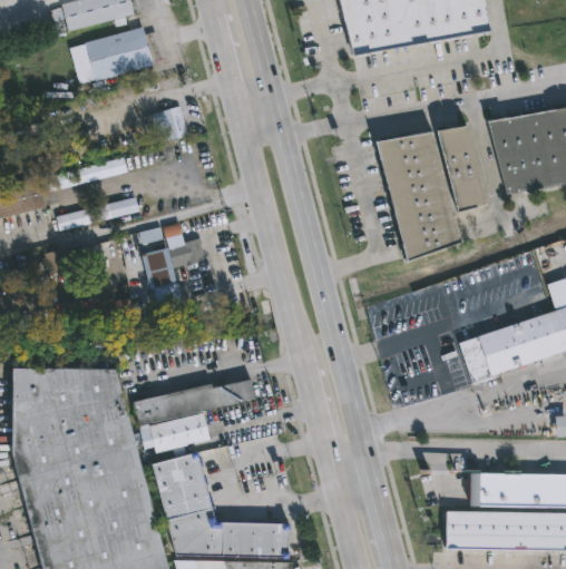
[(134,16),(75,30),(68,3),(81,0),(137,0),(142,13),(134,16)]
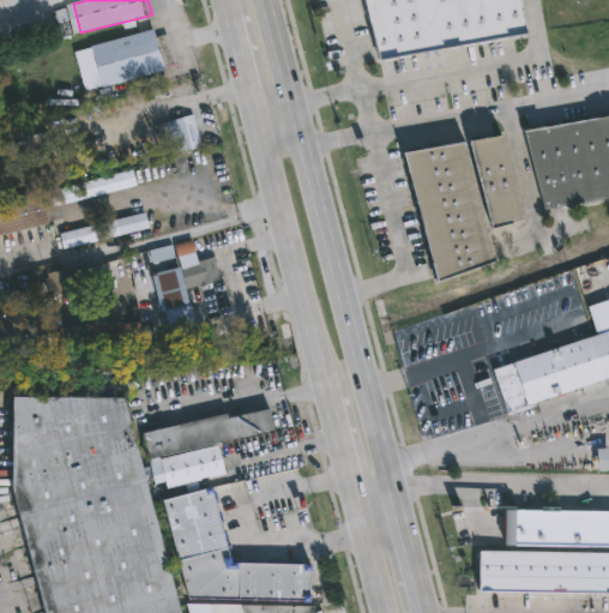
[(523,0),(529,31),(380,59),(365,0),(523,0)]
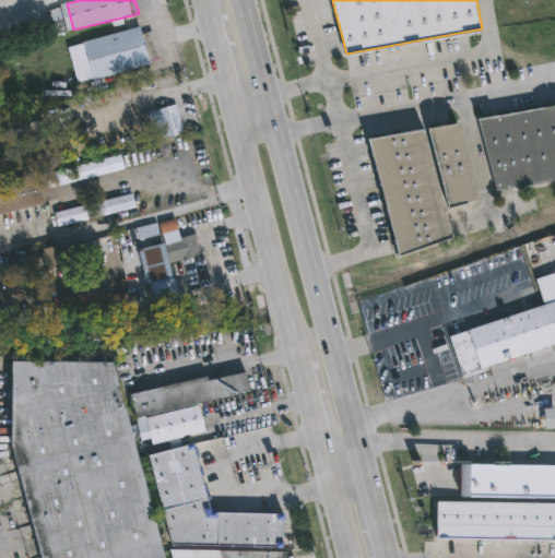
[(154,64),(101,80),(90,42),(146,26),(156,63),(154,64)]
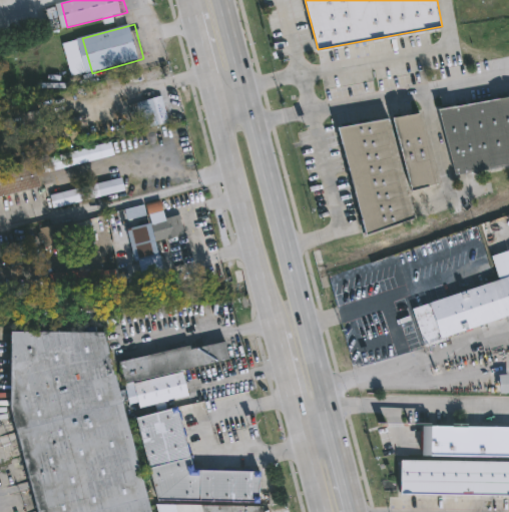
[(166,94),(174,121),(156,126),(152,114),(140,118),(136,103),(166,94)]
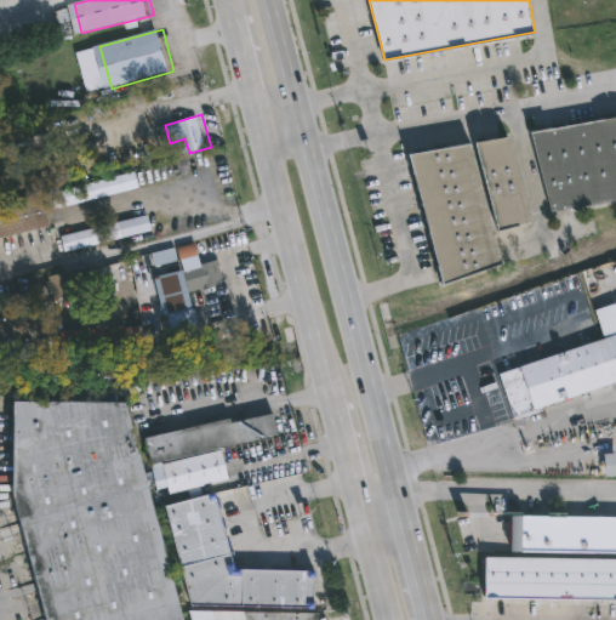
[(615,199),(554,211),(534,131),(615,115),(615,199)]
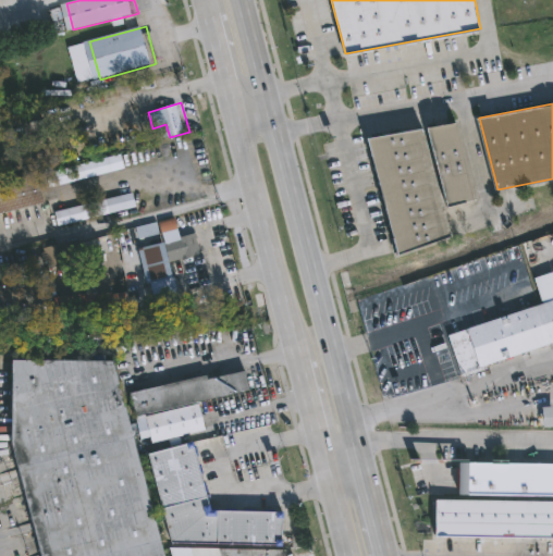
[(53,141),(33,145),(28,123),(49,119),(53,141)]
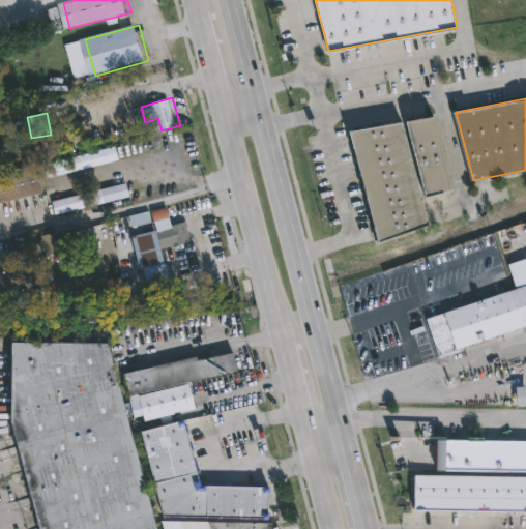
[(447,170),(453,190),(421,199),(429,227),(380,244),(368,203),(370,203),(366,189),(364,189),(350,131),(434,118),(447,170)]
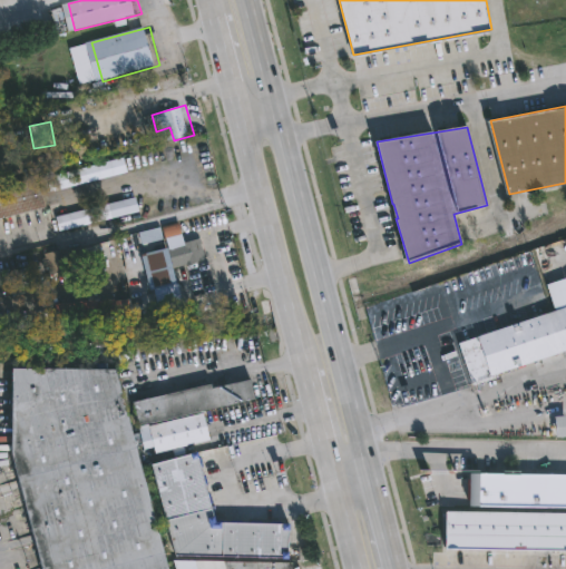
[(0,189),(40,179),(47,206),(0,218),(0,189)]
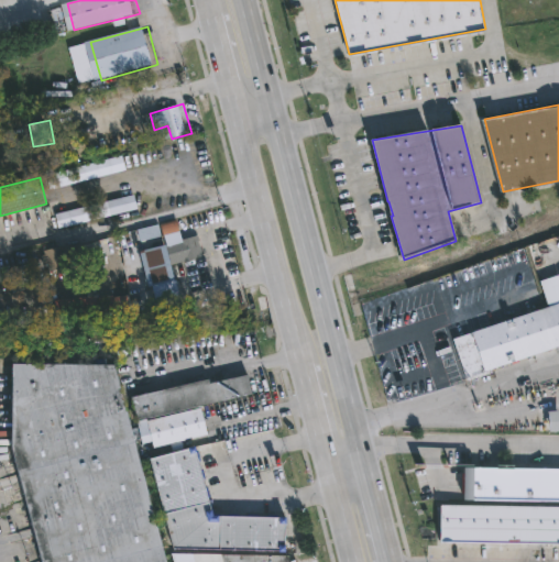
[(186,230),(188,239),(203,235),(208,256),(176,264),(168,234),(186,230)]
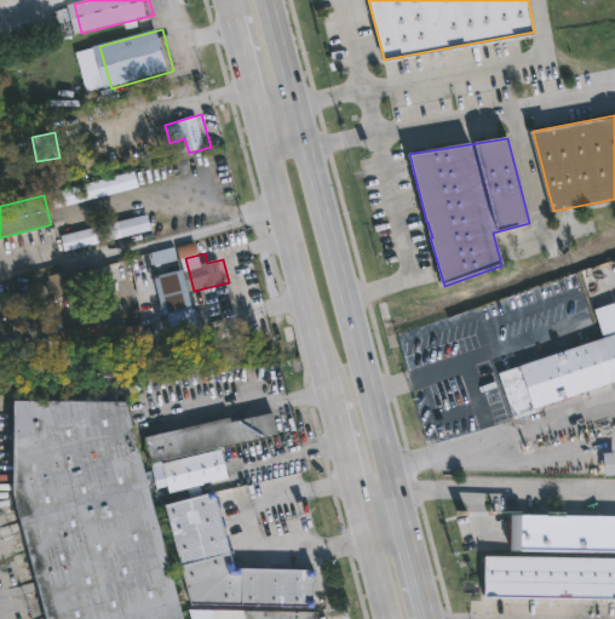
[(96,267),(101,287),(57,298),(55,291),(49,292),(46,281),(52,280),(51,275),(79,268),(80,270),(96,267)]
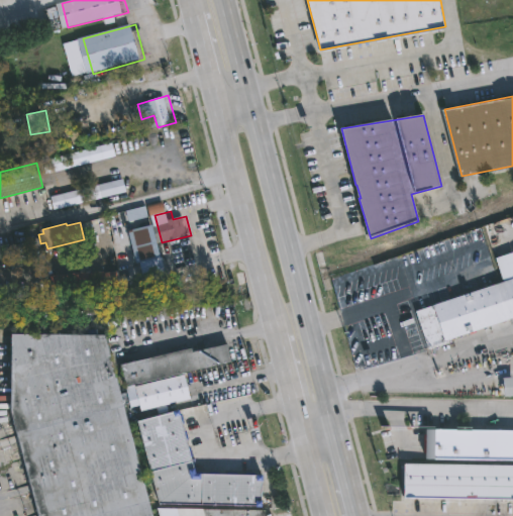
[(37,258),(15,263),(12,247),(33,242),(37,258)]
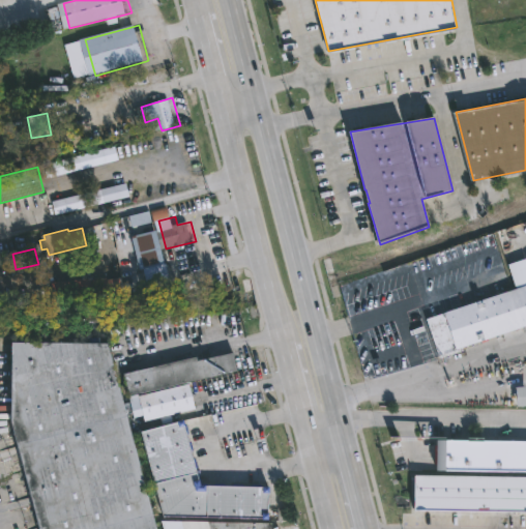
[(172,291),(158,294),(152,267),(166,264),(172,291)]
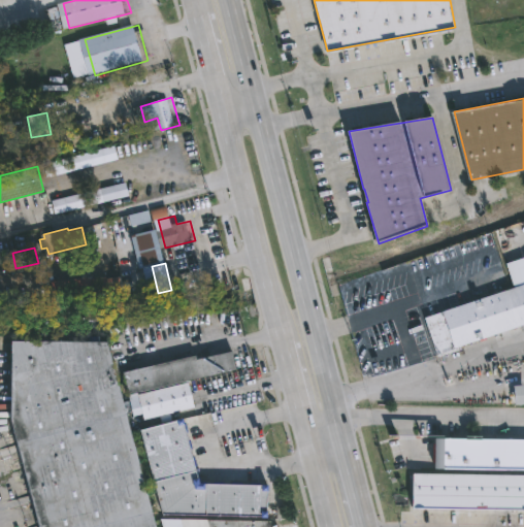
[(428,321),(427,318),(523,284),(523,324),(439,354),(428,321)]
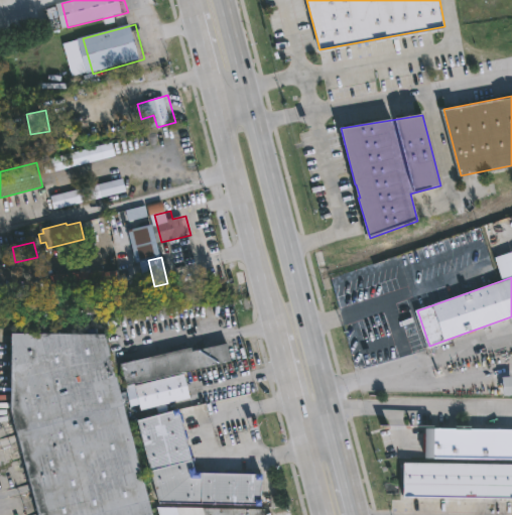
[(152,514),(37,514),(10,411),(11,334),(104,335),(152,514)]
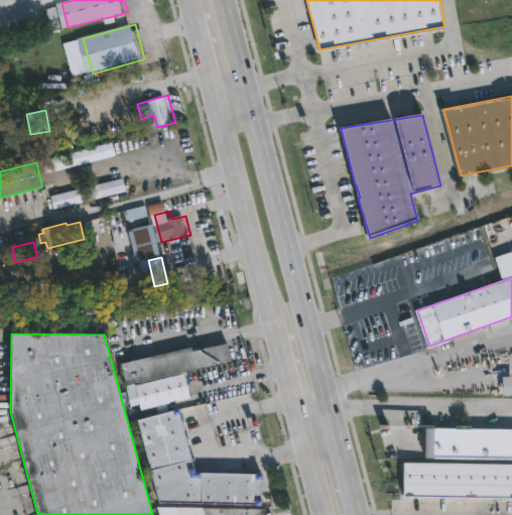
[(232,342),(236,360),(186,371),(193,397),(169,402),(171,409),(160,411),(159,405),(144,409),(143,402),(133,405),(121,362),(197,346),(198,350),(232,342)]
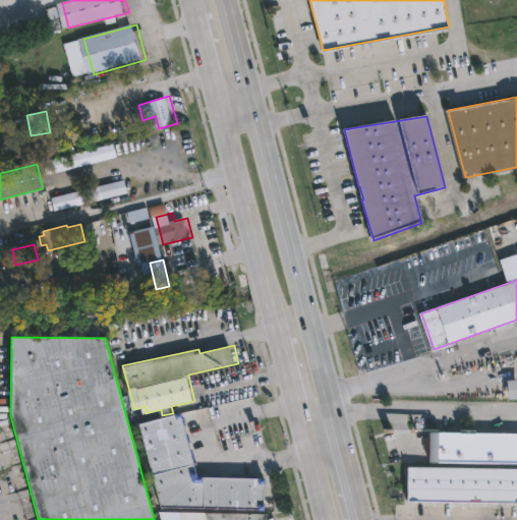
[(181,413),(195,471),(197,470),(198,476),(267,477),(265,509),(160,507),(138,422),(181,411),(181,413)]
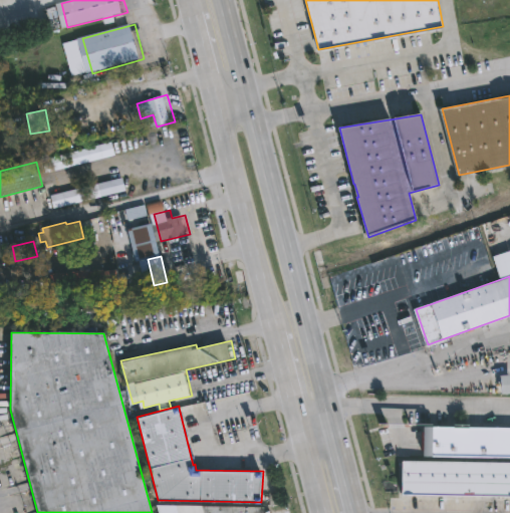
[(509,457),(429,456),(430,428),(509,428),(509,457)]
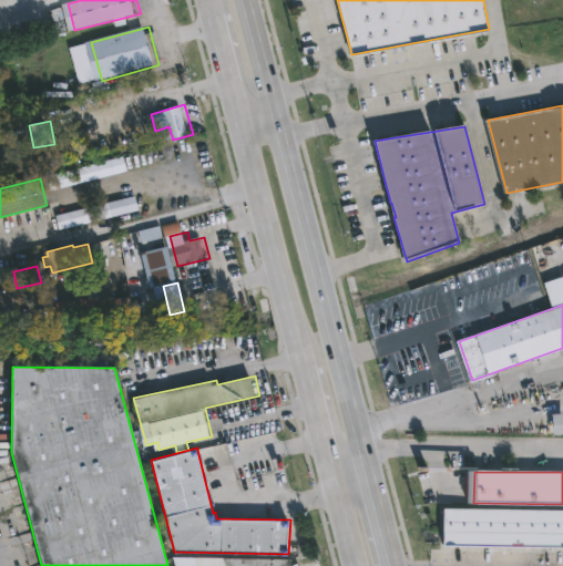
[(562,547),(449,546),(447,546),(447,508),(562,510),(562,547)]
